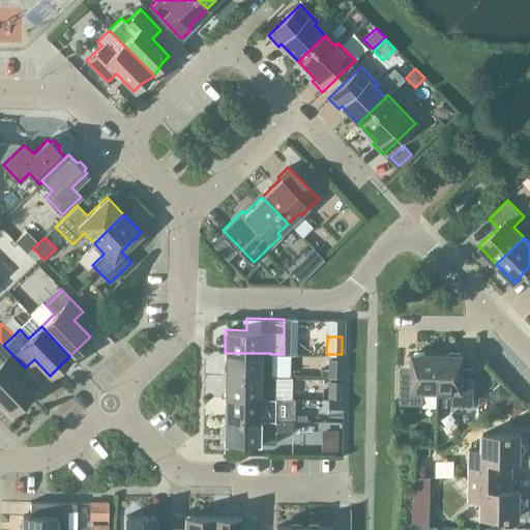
[(15,375),(24,366),(3,345),(0,341),(0,401),(11,413),(32,392),(15,375)]
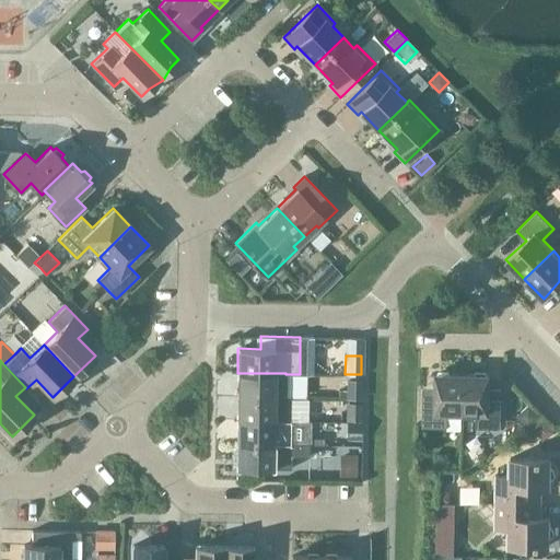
[(237,373),(237,396),(286,397),(286,374),(286,373),(237,373)]
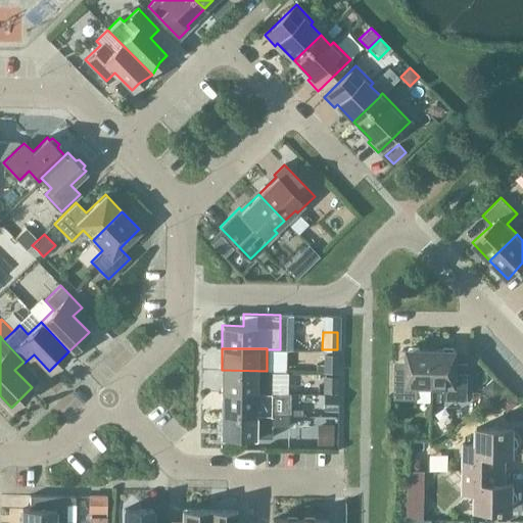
[(431,390),(431,349),(407,348),(407,371),(394,370),(393,398),(417,399),(417,389),(431,390)]
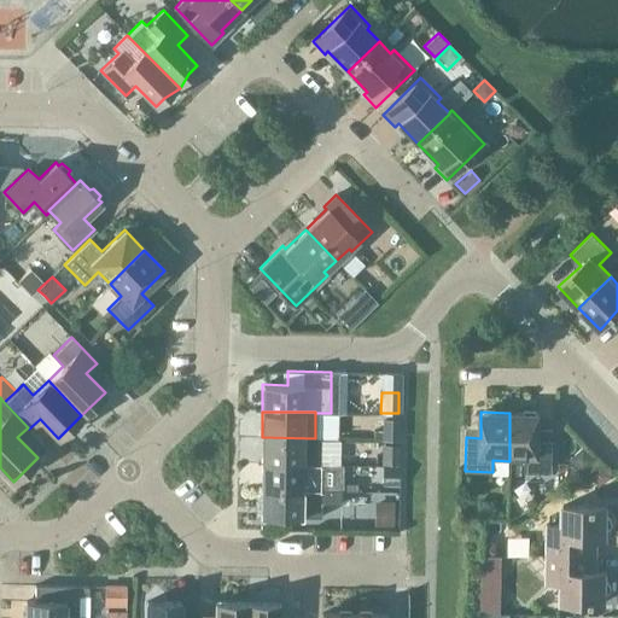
[(326,436),(345,437),(347,414),(327,413),(326,436)]
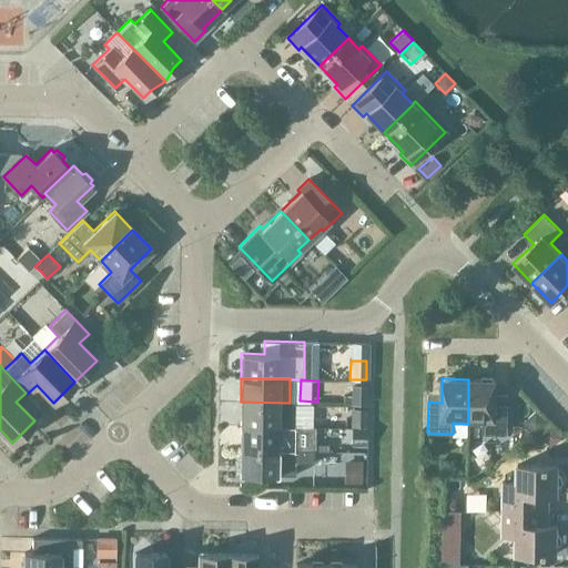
[(468,379),(468,424),(483,424),(483,434),(507,435),(508,404),(495,403),(495,379),(468,379)]
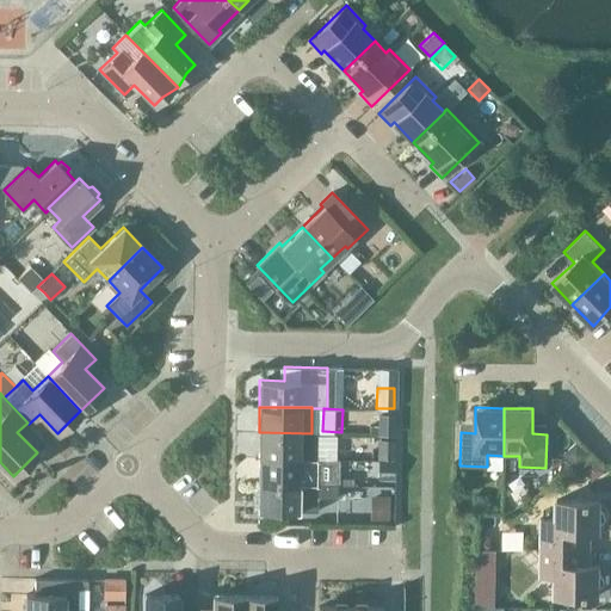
[(394,434),(394,415),(380,415),(380,434),(394,434)]
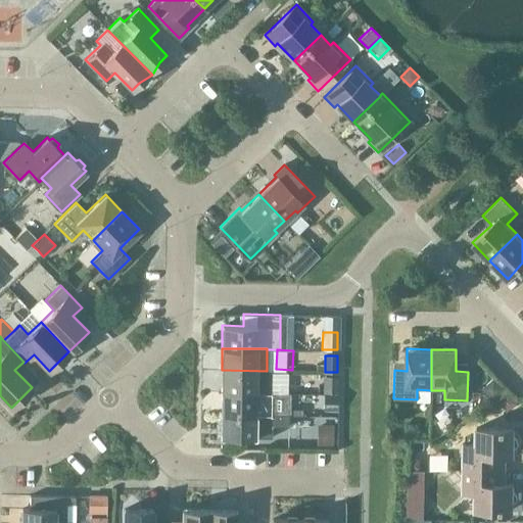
[(321,379),(322,370),(292,369),(291,378),(321,379)]
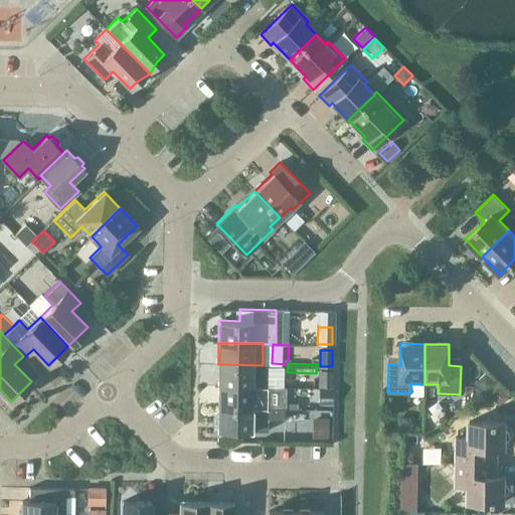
[(268,365),(263,365),(218,364),(218,386),(267,387),(268,365)]
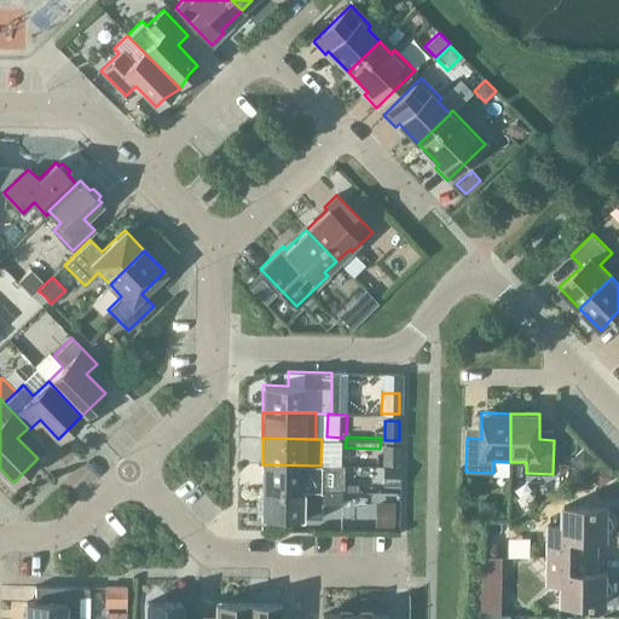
[(382,446),(382,467),(398,467),(399,467),(400,446),(382,446)]
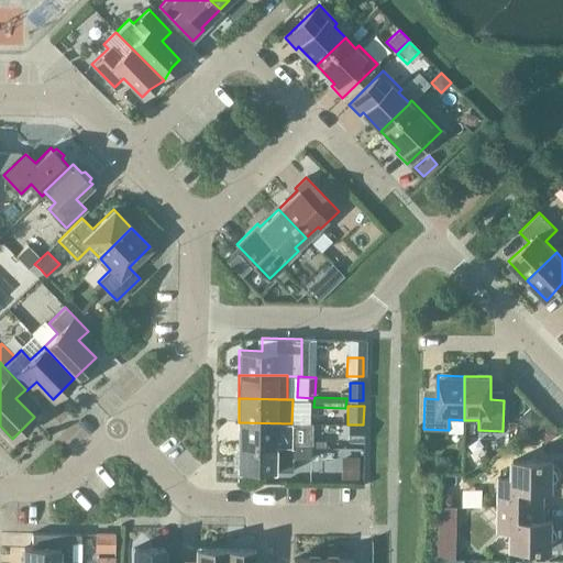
[(291,423),(239,422),(238,446),(291,446),(291,445),(291,423)]
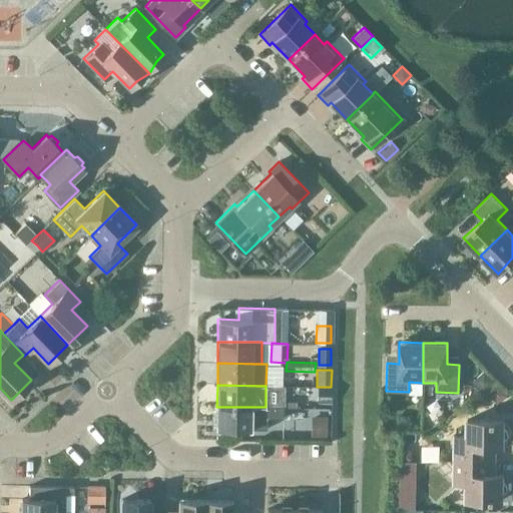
[(274,385),(275,404),(295,404),(294,385),(274,385)]
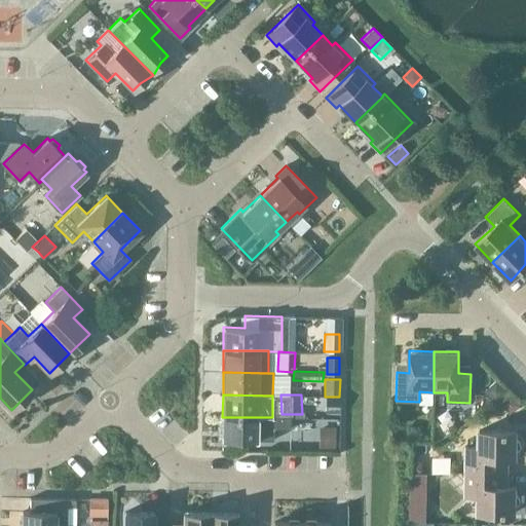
[(520,406),(511,395),(499,404),(509,415),(520,406)]
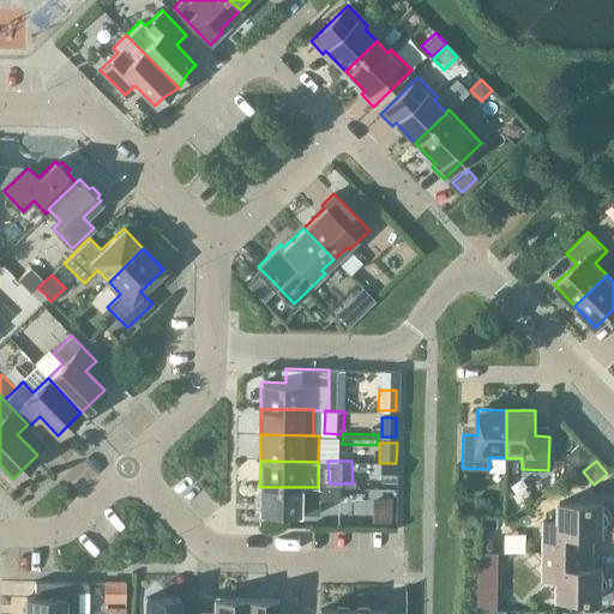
[(379,463),(379,481),(395,481),(395,463),(379,463)]
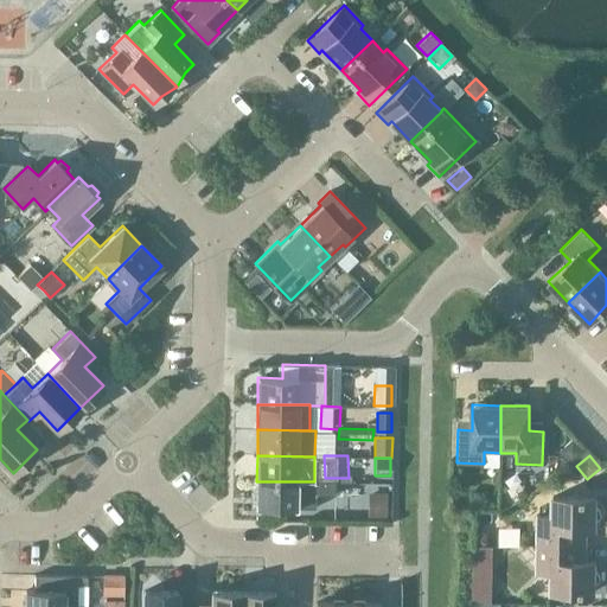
[(314,481),(256,481),(256,508),(295,508),(314,508),(315,494),(334,496),(334,481),(314,480),(314,481)]
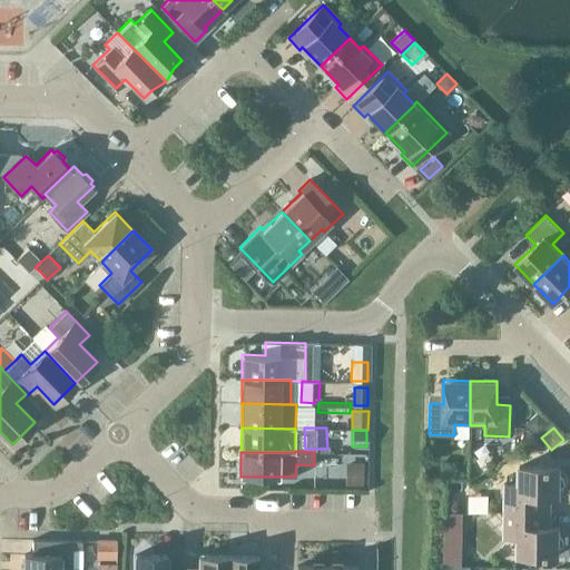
[(442,461),(441,478),(444,479),(446,479),(457,479),(457,462),(442,461)]
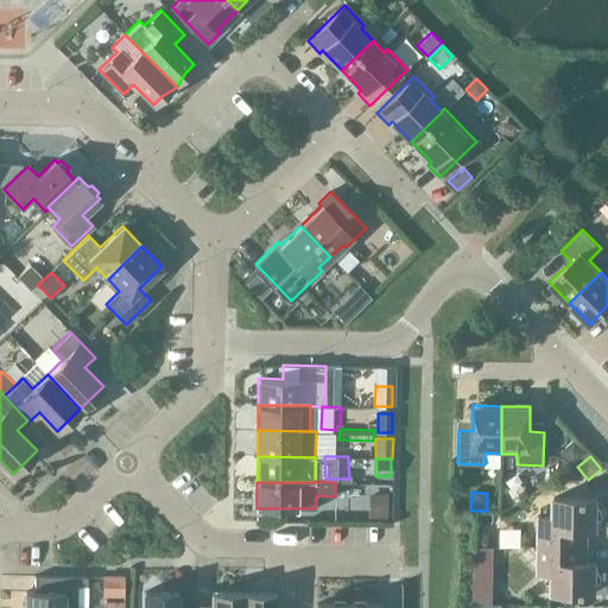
[(386,520),(386,494),(367,494),(367,520),(386,520)]
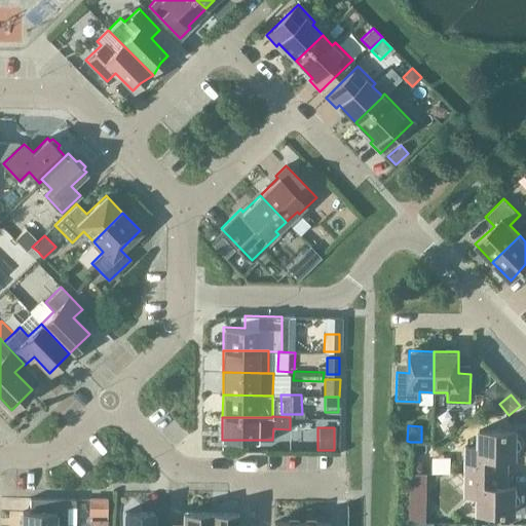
[(466,471),(501,472),(501,457),(516,457),(516,448),(519,447),(520,444),(519,441),(516,439),(516,430),(479,429),(479,447),(466,447),(466,471)]
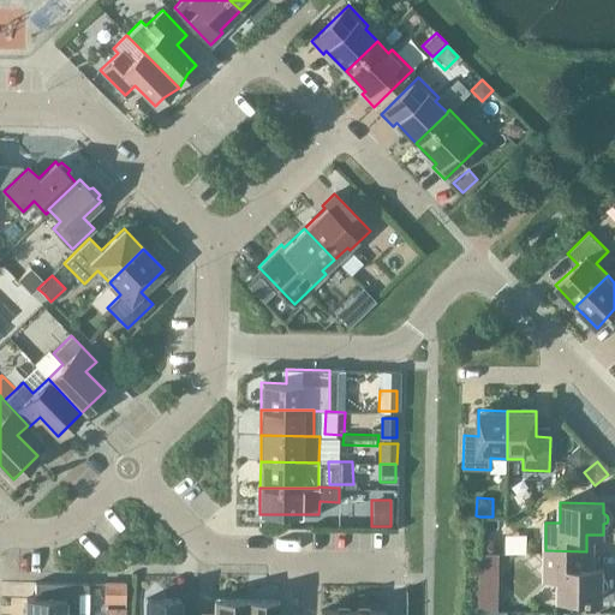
[(506,536),(506,554),(526,554),(526,536),(506,536)]
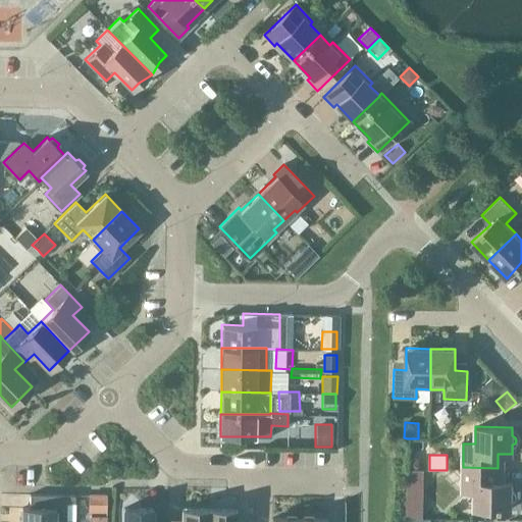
[(419,467),(419,459),(410,459),(410,467),(419,467)]
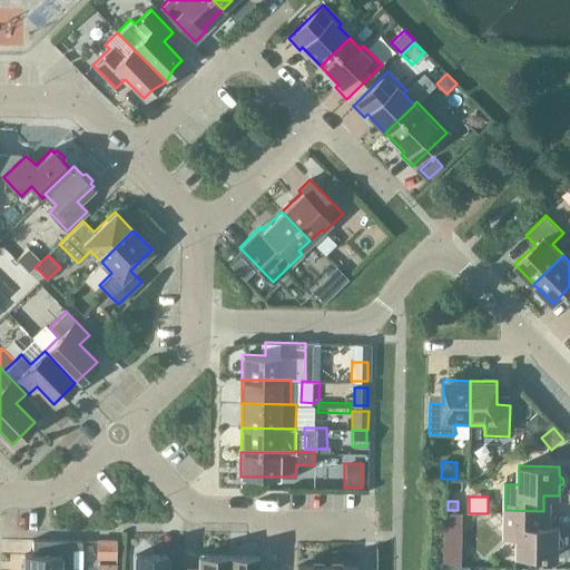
[(543,511),(505,510),(504,537),(518,537),(518,554),(558,556),(558,544),(561,543),(562,539),(561,536),(558,534),(558,527),(542,527),(543,511)]
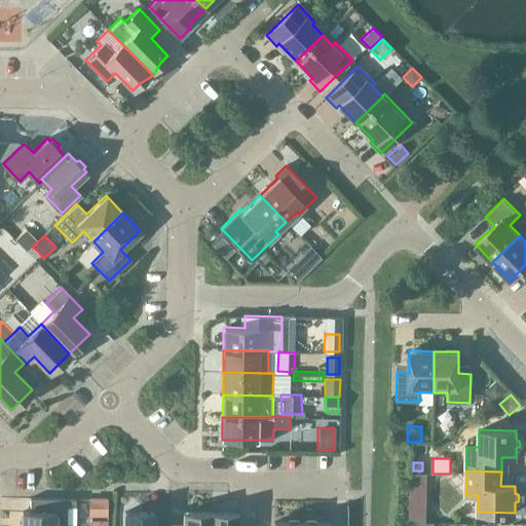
[(22,512),(21,525),(54,525),(54,523),(67,523),(67,506),(75,506),(75,498),(30,497),(30,512),(22,512)]
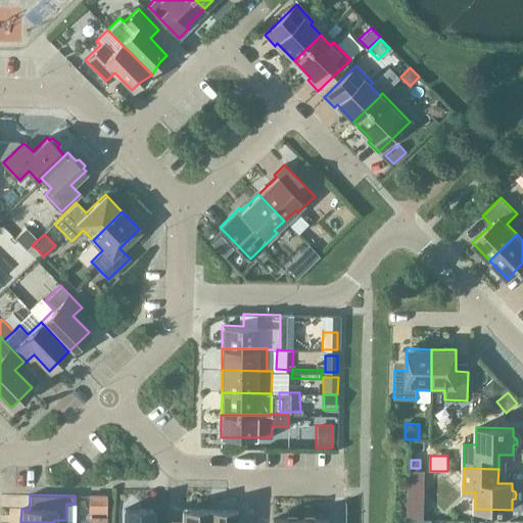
[(106,494),(88,494),(88,513),(106,513),(106,494)]
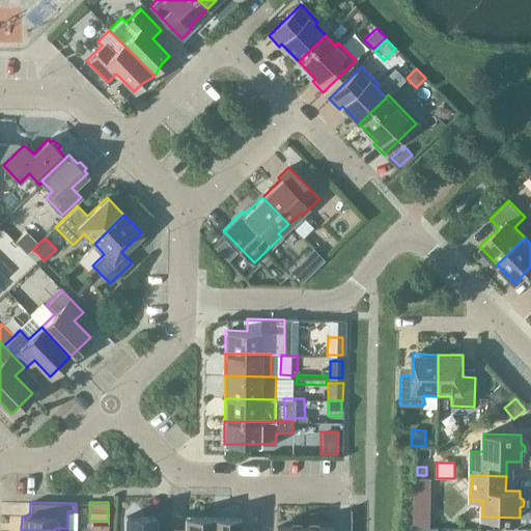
[(415,514),(415,528),(426,528),(426,514),(415,514)]
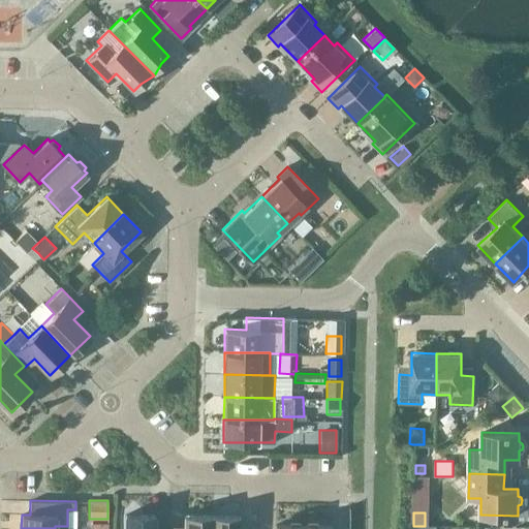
[(153,528),(154,515),(125,515),(124,528),(153,528)]
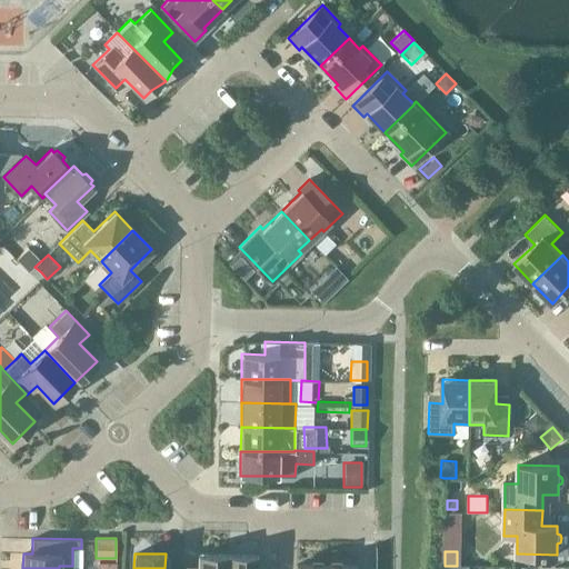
[(228,568),(228,555),(198,555),(198,566),(185,565),(183,568),(228,568)]
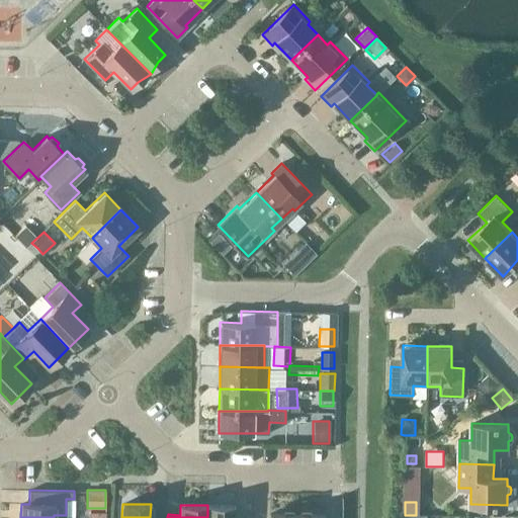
[(207,505),(207,517),(247,517),(247,515),(235,515),(235,505),(207,505)]
